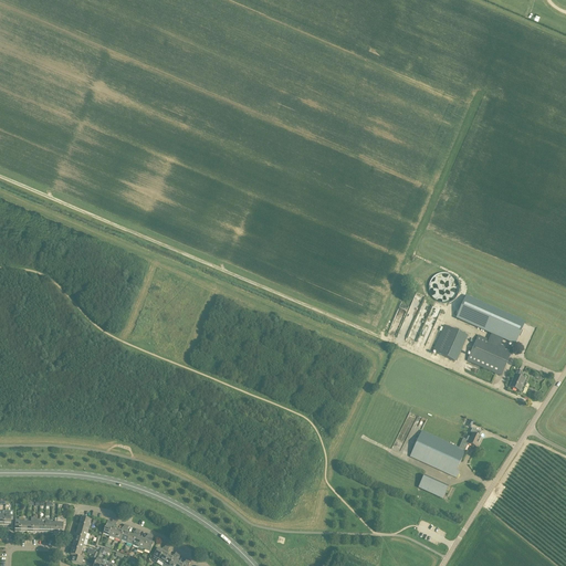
[(446,273),(443,273),(441,273),(439,274),(437,275),(435,276),(433,278),(432,279),(431,280),(430,282),(430,283),(430,284),(429,286),(429,289),(429,291),(429,293),(430,294),(431,296),(432,299),(435,300),(436,301),(437,302),(440,303),(443,303),(447,303),(448,303),(450,302),(451,302),(453,301),(454,300),(456,299),(457,296),(458,294),(459,293),(459,290),(459,289),(459,287),(459,286),(459,284),(458,283),(458,282),(457,281),(456,279),(453,276),(452,275),(451,275),(449,274),(448,274),(446,273)]
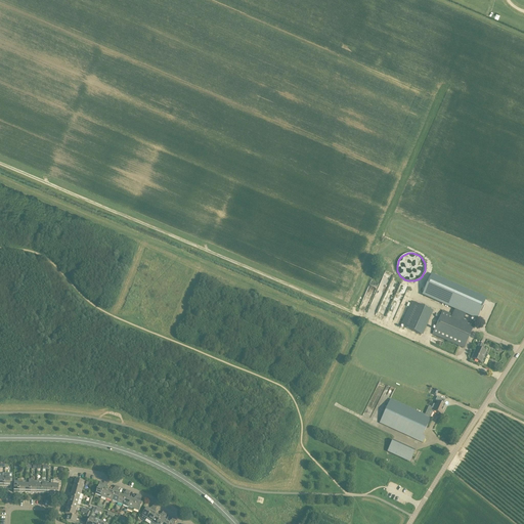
[(431,275),(423,295),(455,309),(452,315),(464,320),(467,313),(477,318),(485,300),(431,275)]
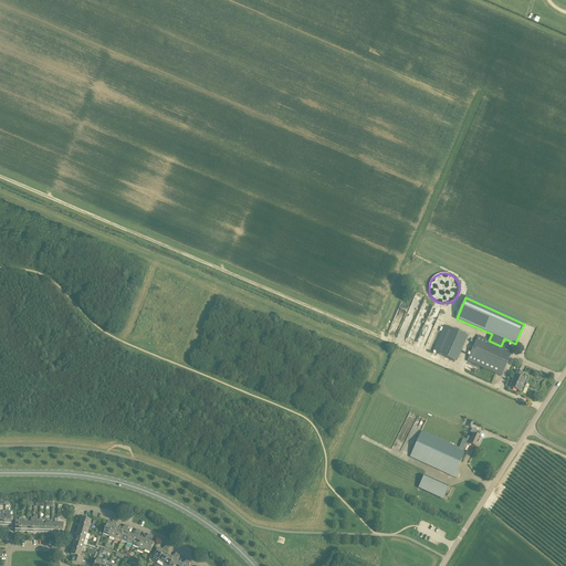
[(396,316),(388,332),(395,335),(402,320),(396,316)]
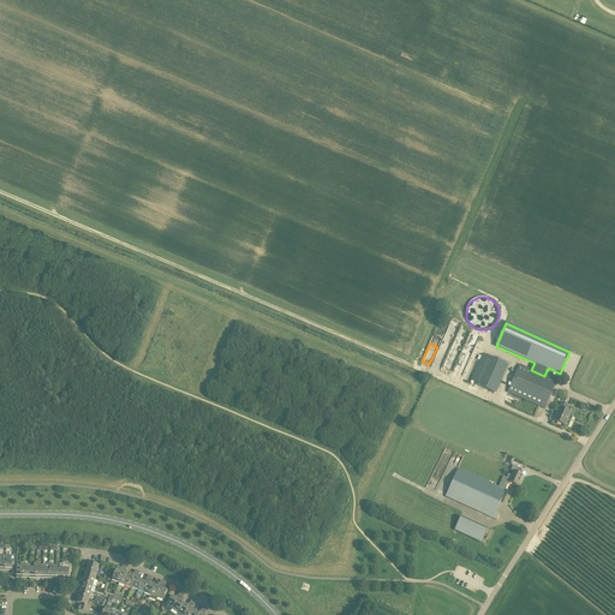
[(507,365),(483,354),(470,383),(494,393),(507,365)]
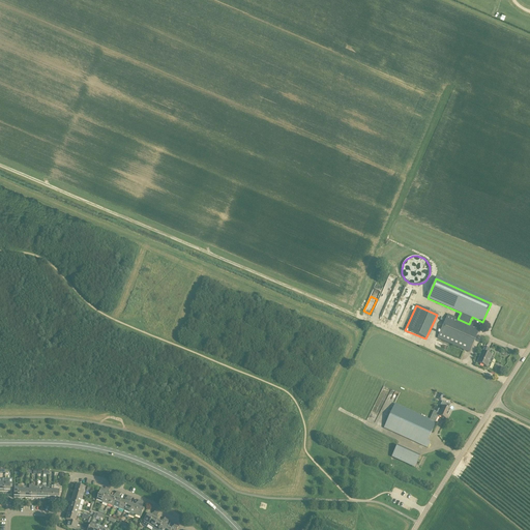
[(458,319),(448,315),(438,339),(469,352),(479,328),(469,324),(458,319)]
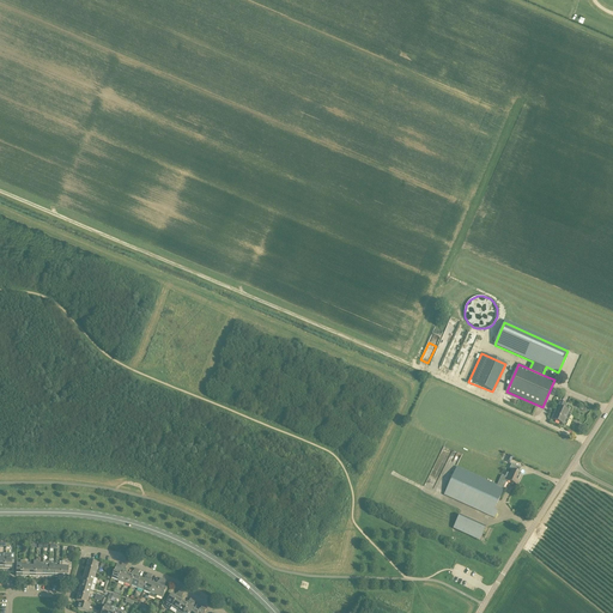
[(559,402),(552,419),(564,424),(569,412),(565,410),(566,405),(559,402)]
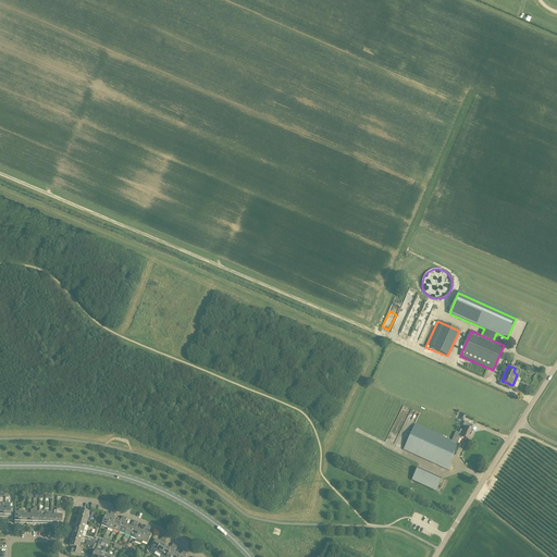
[(461,430),(459,434),(461,435),(460,437),(469,441),(473,431),(471,430),(473,425),(465,422),(462,426),(465,428),(463,431),(461,430)]
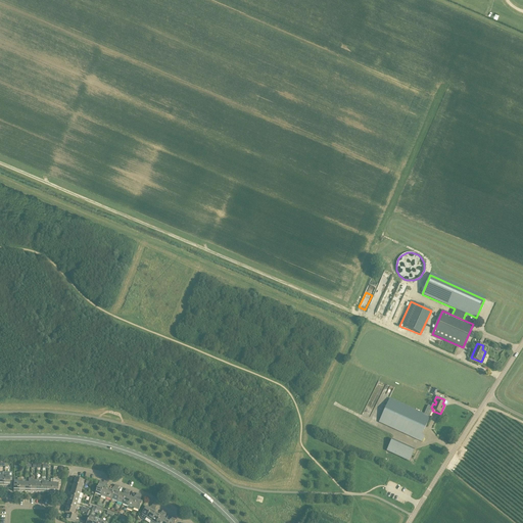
[(389,398),(379,423),(422,442),(425,437),(422,435),(430,417),(429,417),(424,415),(389,398)]
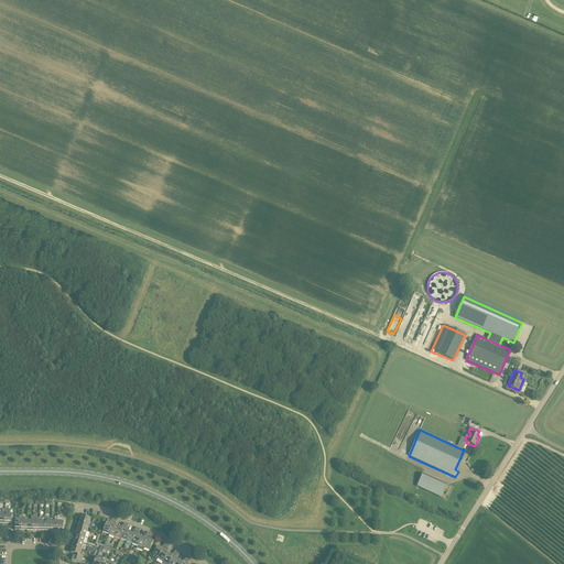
[(462,437),(457,447),(463,449),(466,443),(467,441),(465,440),(462,437)]
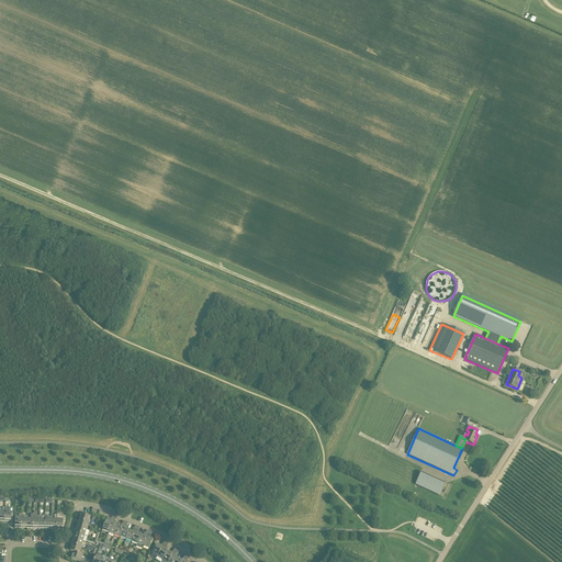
[(448,484),(419,470),(413,485),(440,498),(448,484)]
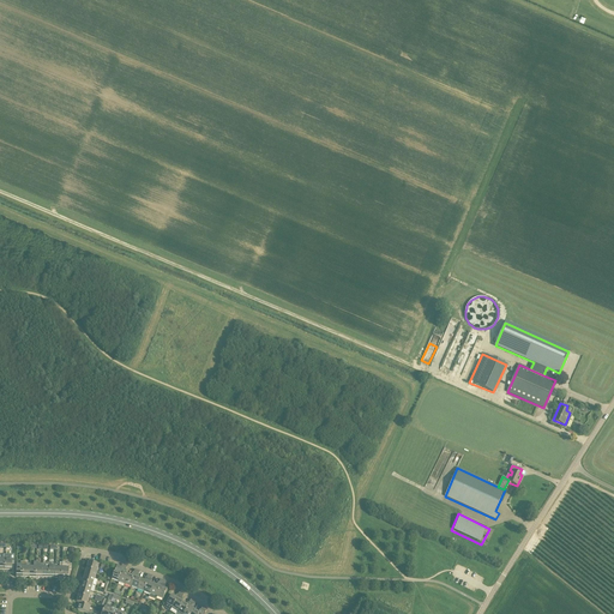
[(62,563),(61,581),(62,581),(64,579),(68,579),(68,571),(71,571),(71,565),(65,565),(65,563),(62,563)]
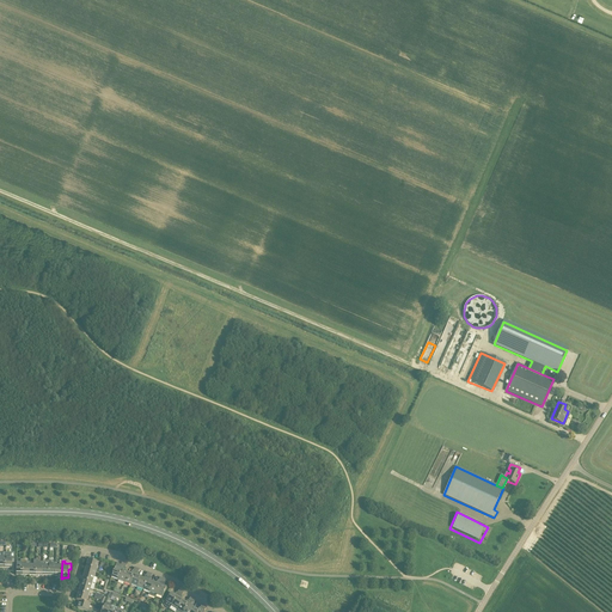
[(89,561),(86,568),(96,570),(98,564),(89,561)]
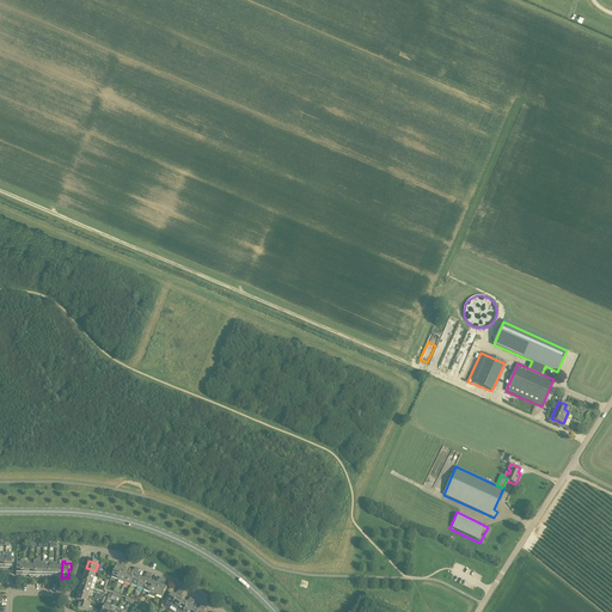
[(122,571),(123,568),(124,564),(122,563),(121,567),(120,567),(118,570),(115,568),(111,579),(117,581),(122,571)]
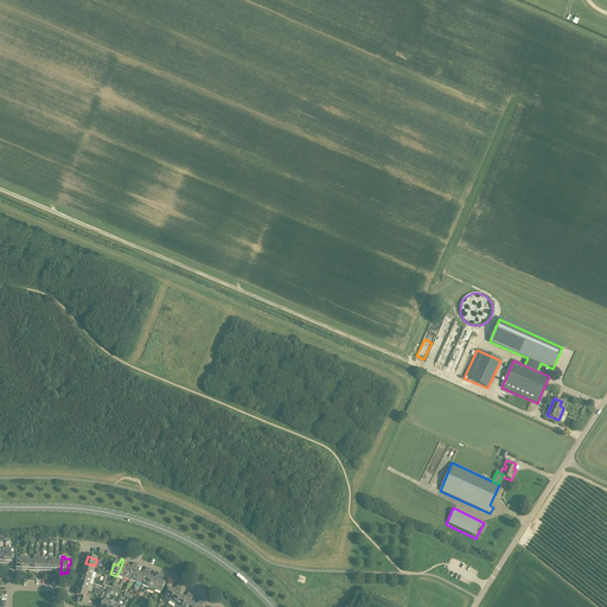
[(121,567),(116,576),(123,579),(127,569),(123,567),(125,564),(126,561),(123,560),(122,563),(121,567)]
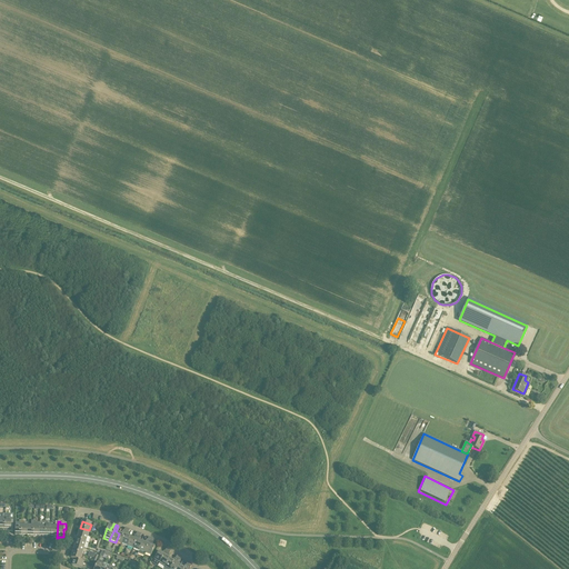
[(89,530),(80,528),(78,533),(88,537),(89,530)]
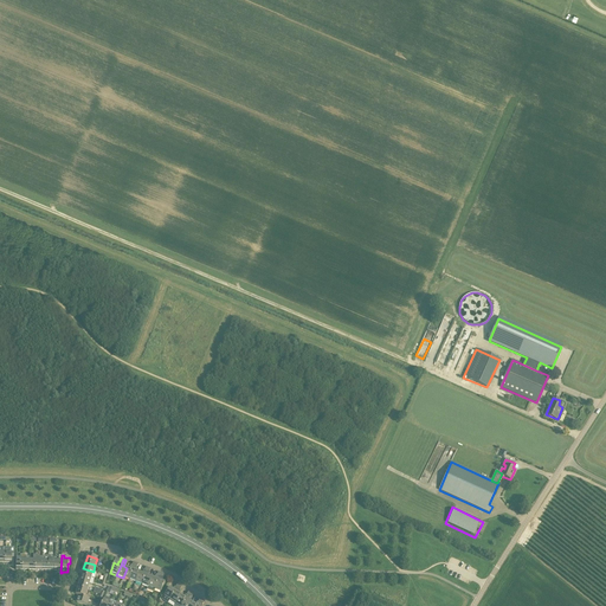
[(127,568),(123,578),(129,580),(135,563),(133,562),(131,566),(130,569),(127,568)]
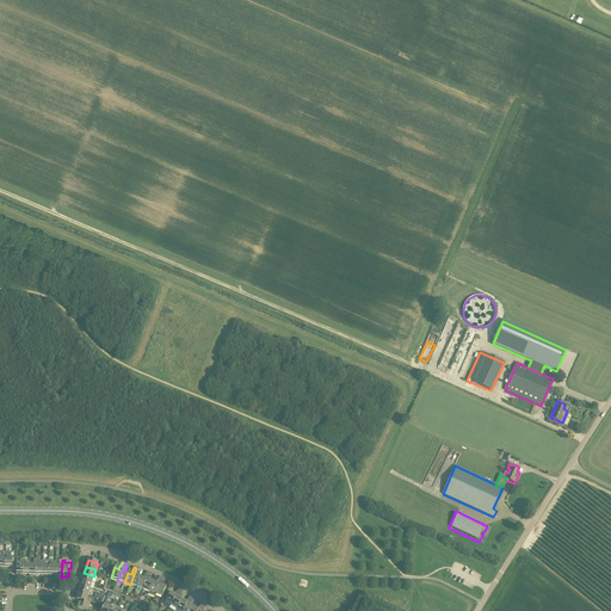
[(136,568),(130,585),(136,587),(141,578),(137,576),(139,573),(140,569),(136,568)]
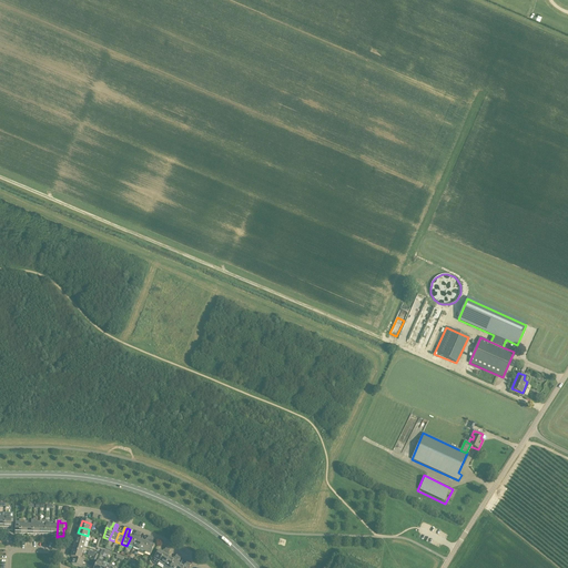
[(131,537),(127,546),(133,548),(139,533),(137,531),(135,535),(134,538),(131,537)]
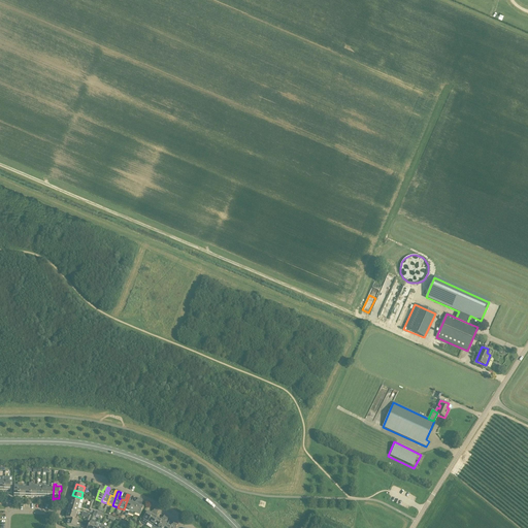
[(72,495),(71,501),(79,503),(81,498),(72,495)]
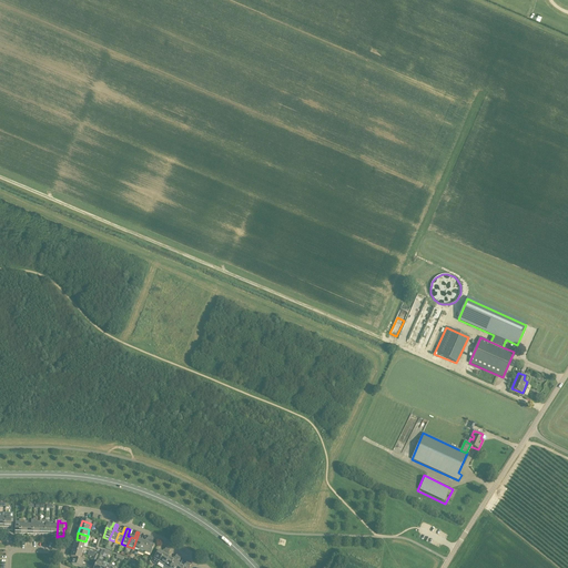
[(139,533),(133,548),(139,550),(142,541),(139,540),(140,537),(141,534),(139,533)]
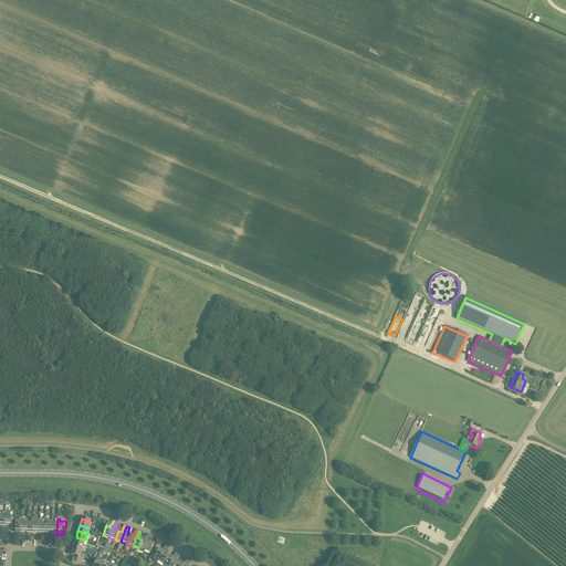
[(142,540),(138,548),(137,551),(143,553),(144,551),(150,535),(148,534),(146,537),(145,541),(142,540)]
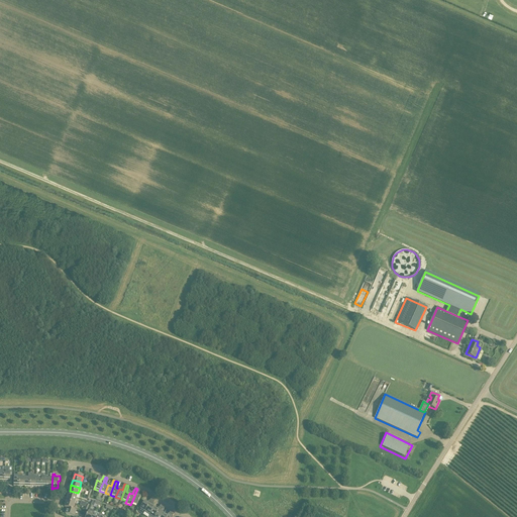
[(139,490),(137,489),(131,503),(137,505),(140,497),(137,496),(138,493),(139,490)]
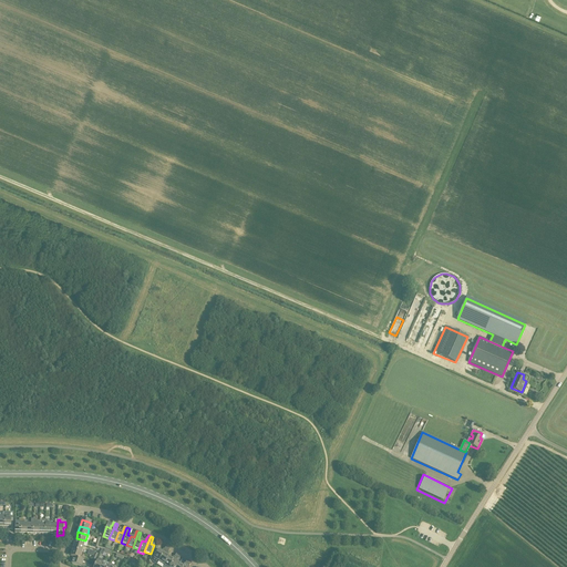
[(76,538),(74,544),(84,547),(85,540),(76,538)]
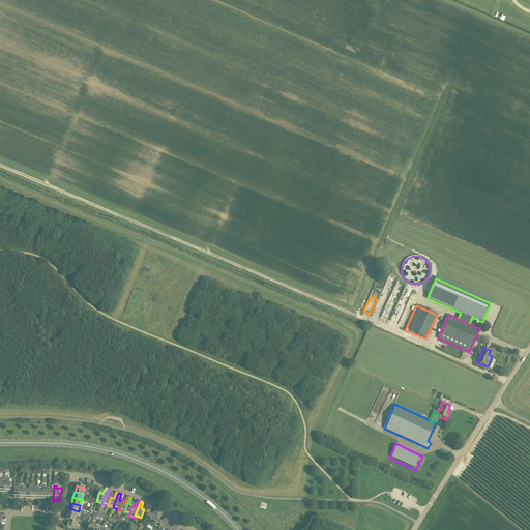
[(79,511),(69,508),(68,514),(77,517),(79,511)]
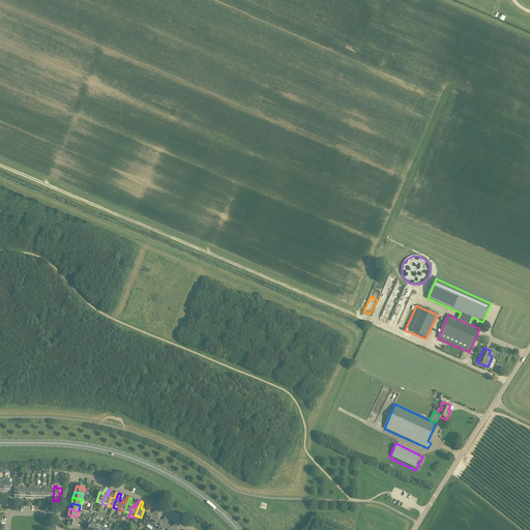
[(142,521),(143,522),(142,525),(147,528),(148,525),(153,518),(155,516),(157,512),(155,511),(153,513),(151,517),(148,514),(148,516),(145,513),(142,521)]
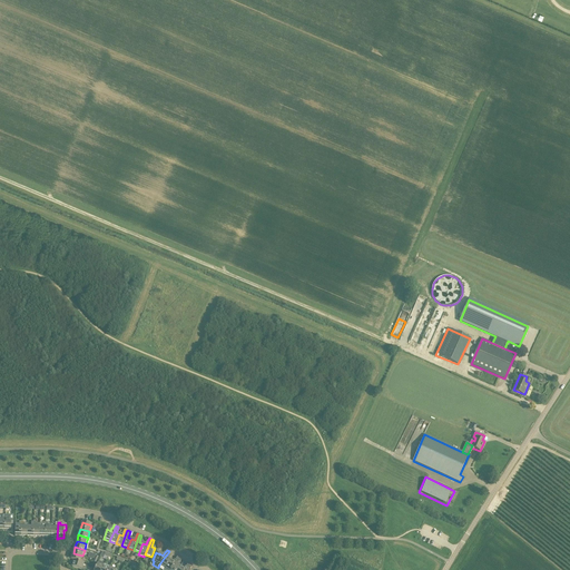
[(82,556),(74,553),(71,559),(74,560),(80,562),(80,561),(82,556)]
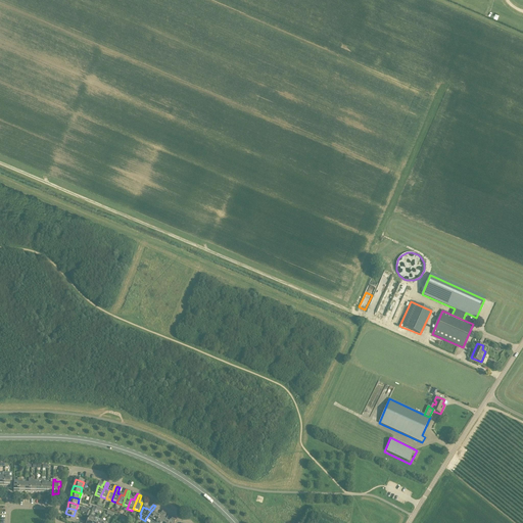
[(151,511),(146,518),(151,521),(156,514),(153,512),(155,510),(153,509),(151,511)]
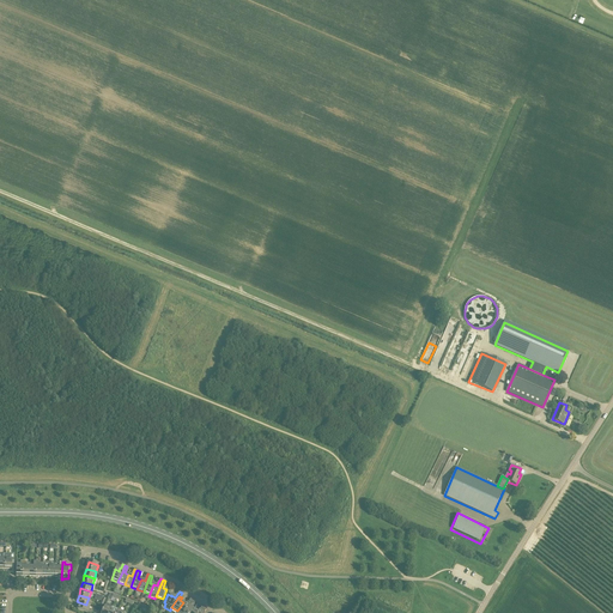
[(177,611),(176,612),(184,612),(193,600),(190,599),(189,602),(188,602),(187,605),(183,602),(177,611)]
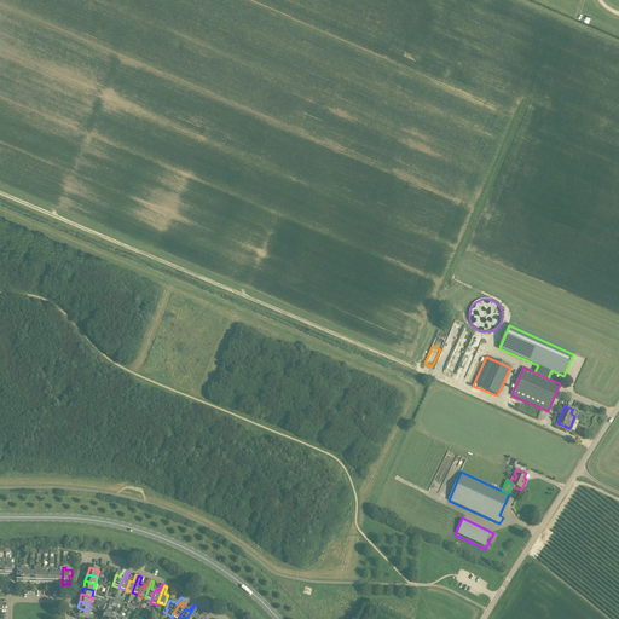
[(186,618),(194,618),(197,615),(194,614),(196,611),(195,611),(197,607),(195,606),(186,618)]
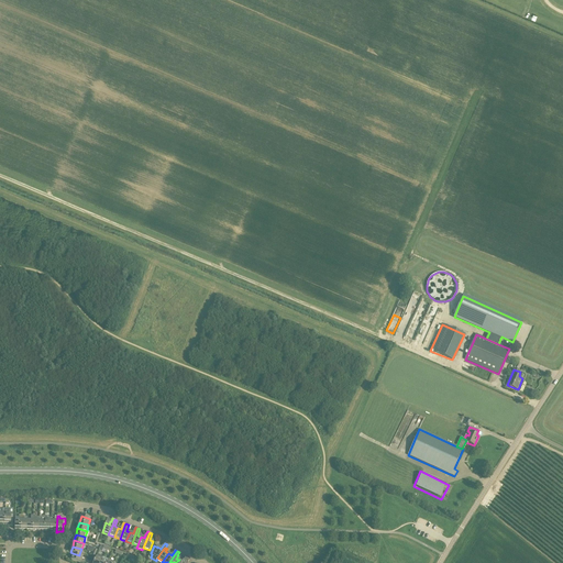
[(79,555),(73,553),(70,559),(84,562),(86,561),(81,560),(84,555),(79,554),(79,555)]
